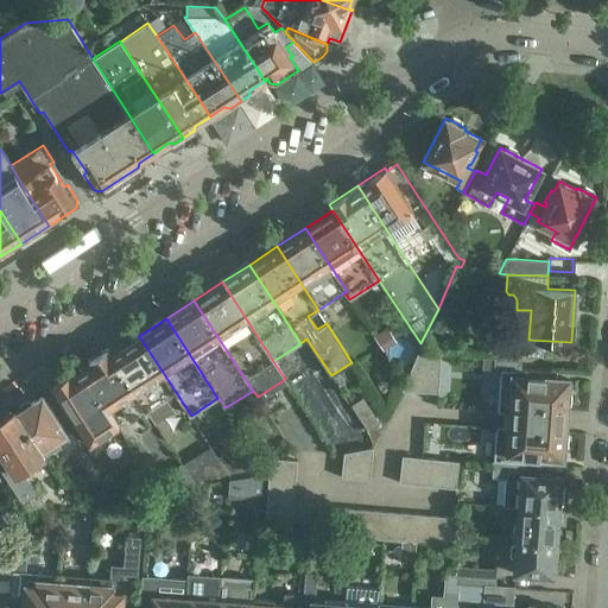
[(387,328),(374,336),(384,350),(397,342),(387,328)]
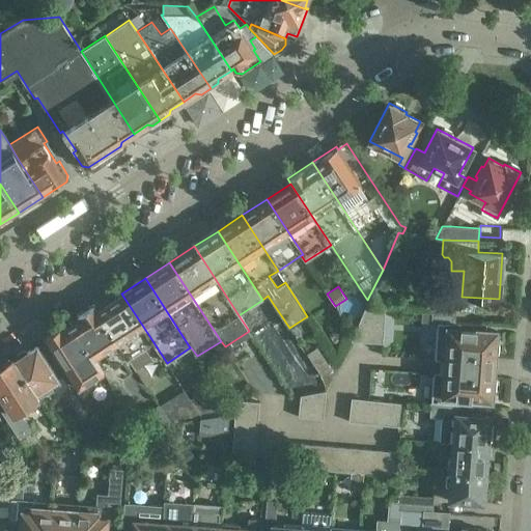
[(121,294),(98,309),(130,358),(154,342),(121,294)]
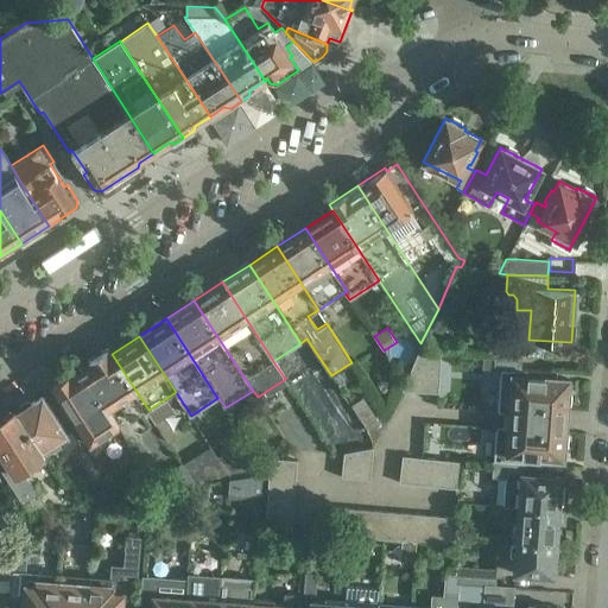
[(498,347),(498,348),(498,352),(496,352),(495,367),(501,367),(521,368),(521,354),(518,354),(518,353),(514,352),(514,347),(498,347)]
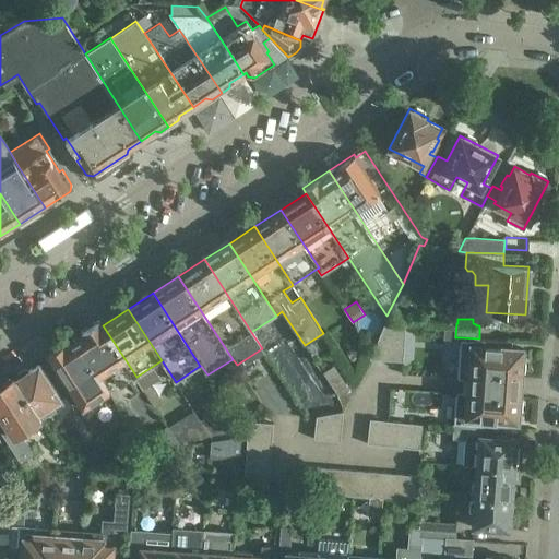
[(99,320),(73,336),(100,377),(110,370),(121,387),(137,377),(103,325),(99,320)]
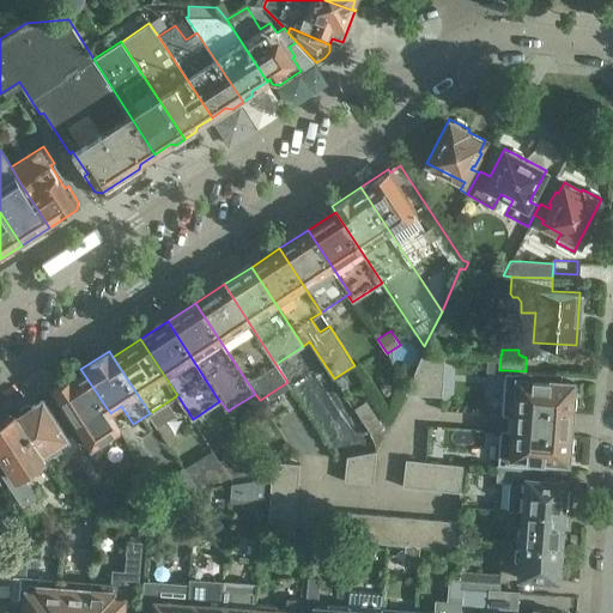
[(424,354),(418,368),(429,368),(428,395),(442,396),(444,356),(424,354)]
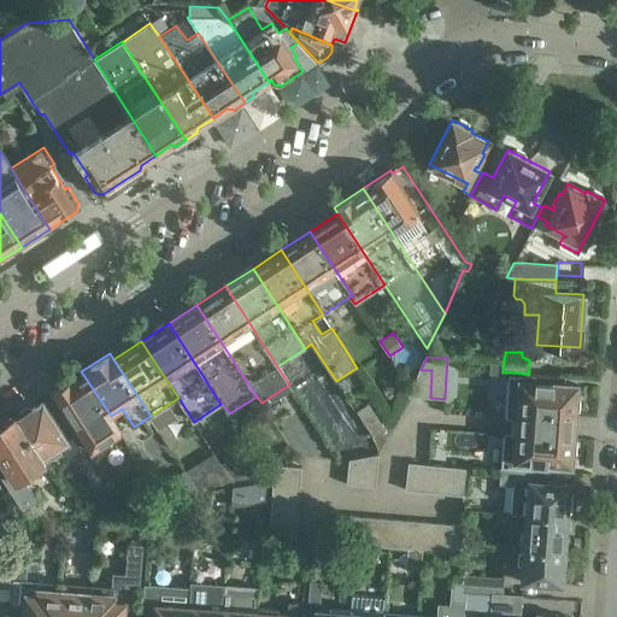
[(421,370),(407,397),(430,398),(432,370),(421,370)]
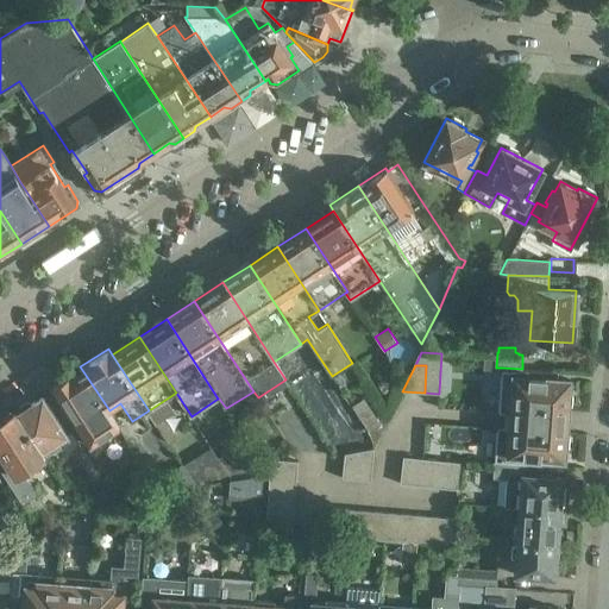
[(80,366),(52,384),(81,428),(82,428),(88,438),(106,426),(100,416),(110,410),(80,366)]
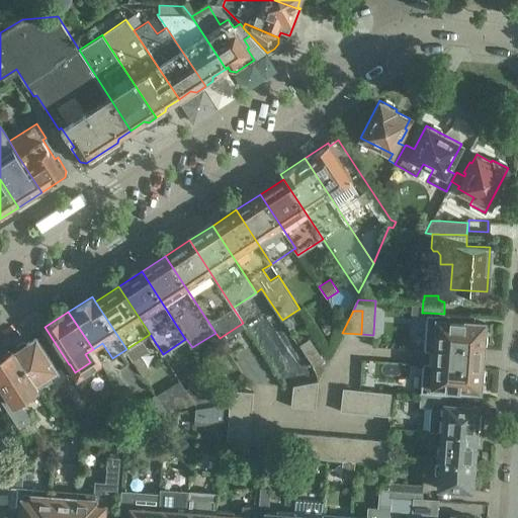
[(427,313),(424,351),(434,351),(483,354),(483,345),(486,344),(487,335),(484,334),(485,323),(468,322),(469,316),(444,314),(427,313)]
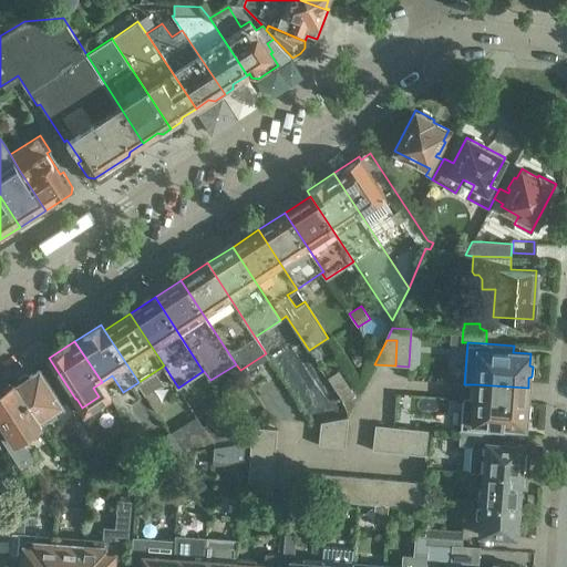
[(16,384),(41,423),(42,425),(58,415),(54,410),(63,404),(40,368),(29,375),(24,374),(17,379),(18,382),(16,384)]
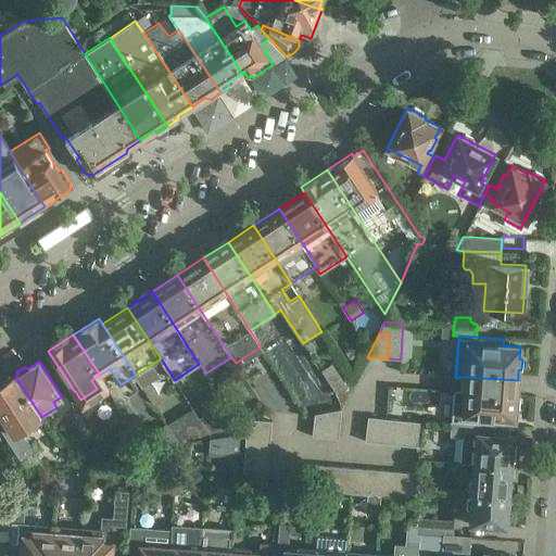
[(346,387),(332,364),(321,370),(337,394),(346,387)]
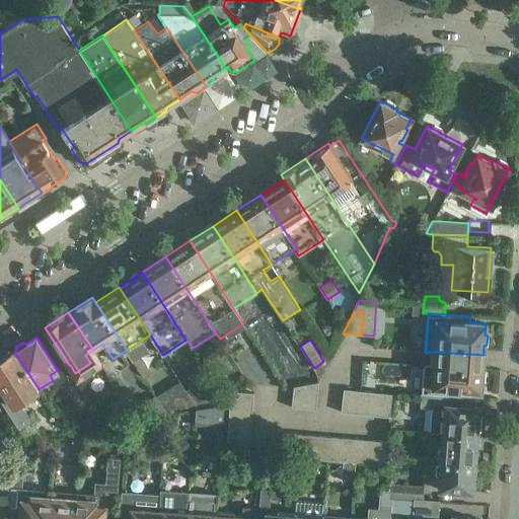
[(12,349),(0,357),(0,383),(8,396),(1,401),(24,437),(27,442),(41,435),(31,421),(18,400),(38,387),(14,352),(12,349)]
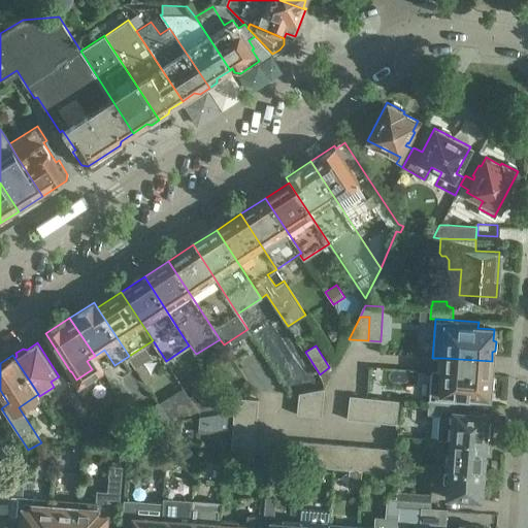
[(431,370),(429,400),(459,402),(472,403),(472,398),(489,399),(490,388),(493,387),(493,378),(491,375),(491,367),(492,361),(442,358),(441,364),(441,370),(431,370)]
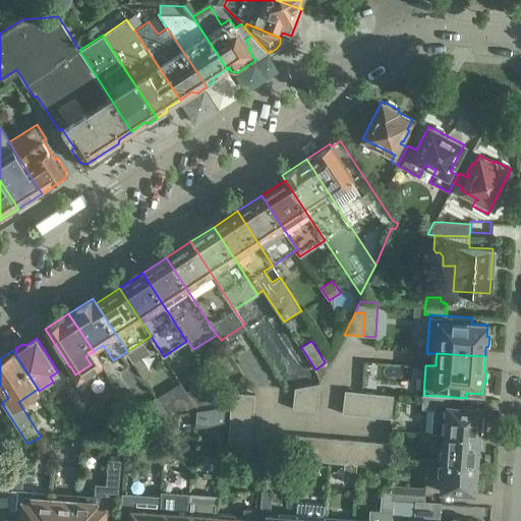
[(152,375),(139,356),(132,361),(143,381),(152,375)]
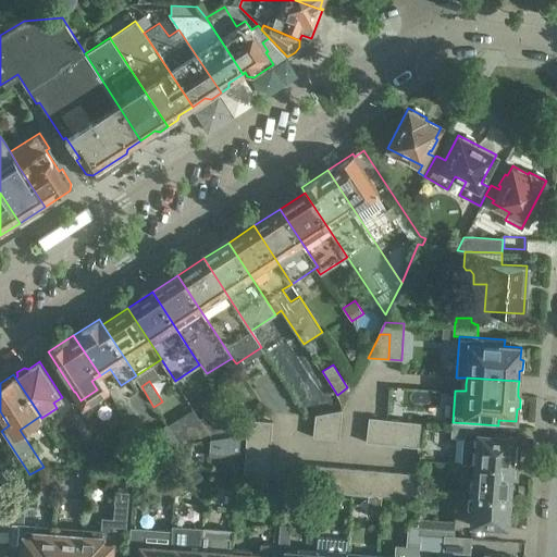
[(235,398),(225,405),(233,418),(244,411),(235,398)]
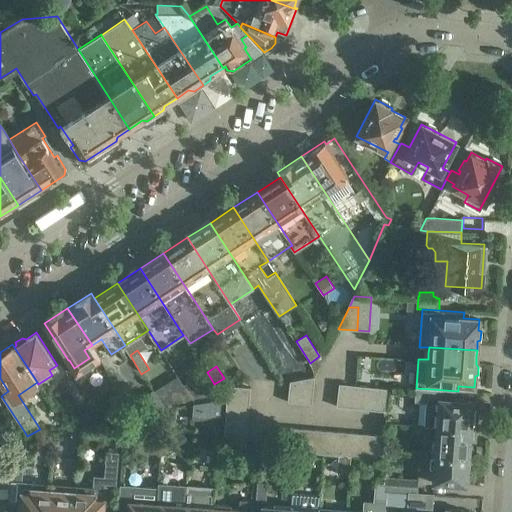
[(65,367),(56,372),(61,379),(69,374),(65,367)]
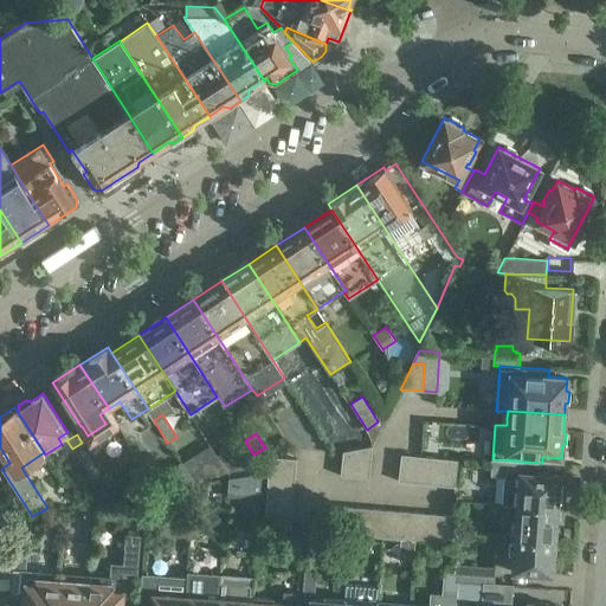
[(210,445),(182,462),(194,479),(229,471),(218,456),(218,455),(210,445)]
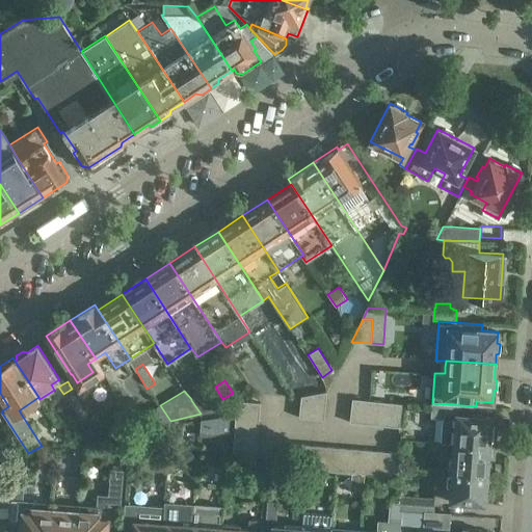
[(201,392),(191,399),(191,400),(201,414),(217,411),(215,400),(208,402),(201,392)]
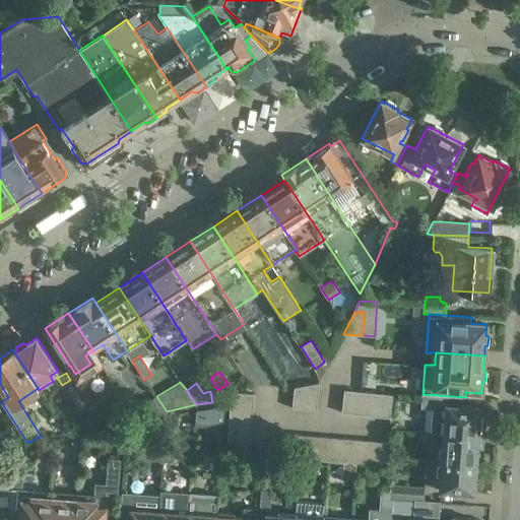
[(319,383),(307,385),(304,409),(316,410),(319,383)]
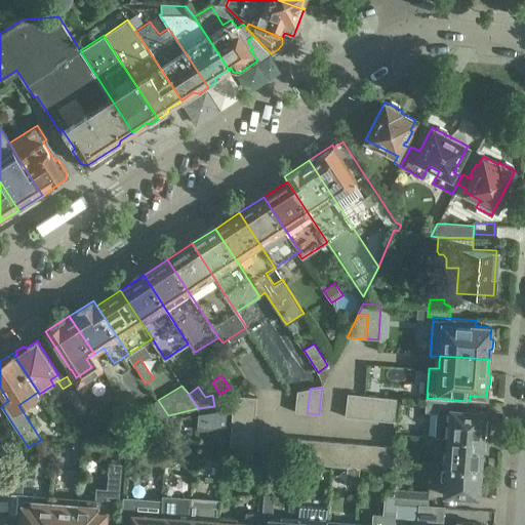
[(294,411),(307,413),(310,389),(296,391),(294,411)]
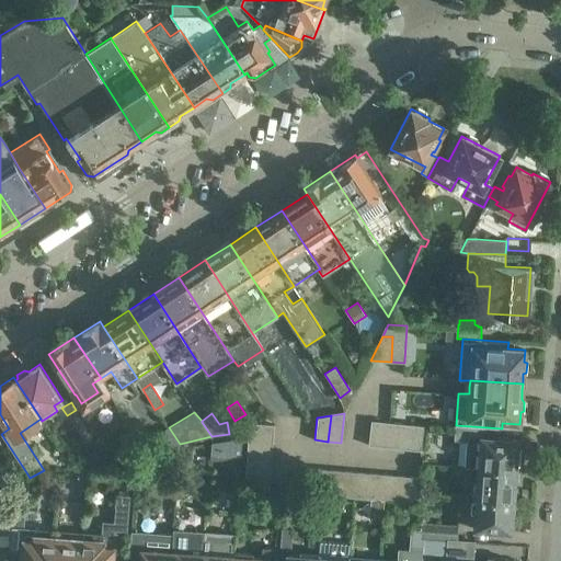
[(385,422),(371,420),(368,445),(381,446),(385,422)]
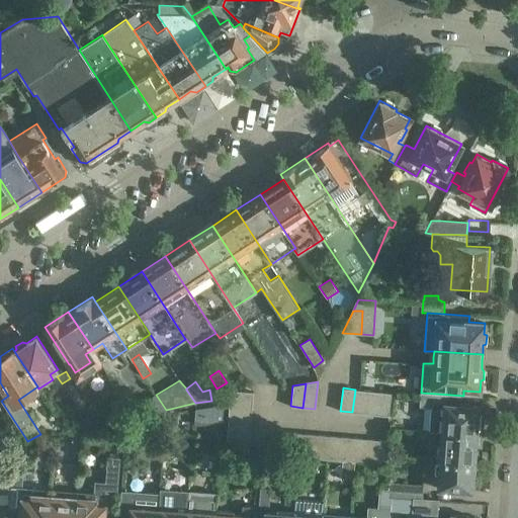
[(253,392),(230,390),(229,402),(252,404),(253,392)]
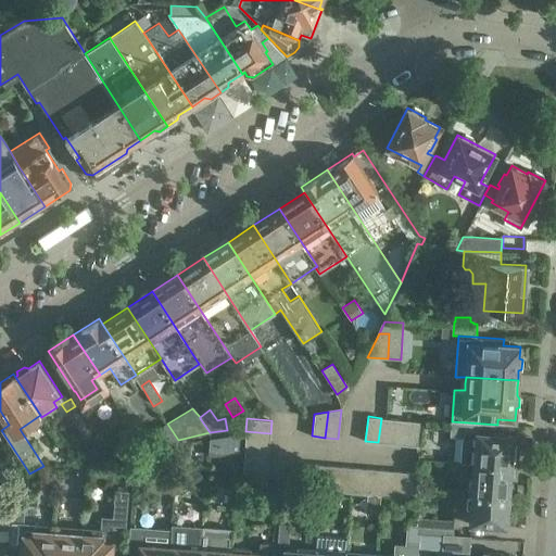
[(394,419),(381,418),(378,442),(391,444),(394,419)]
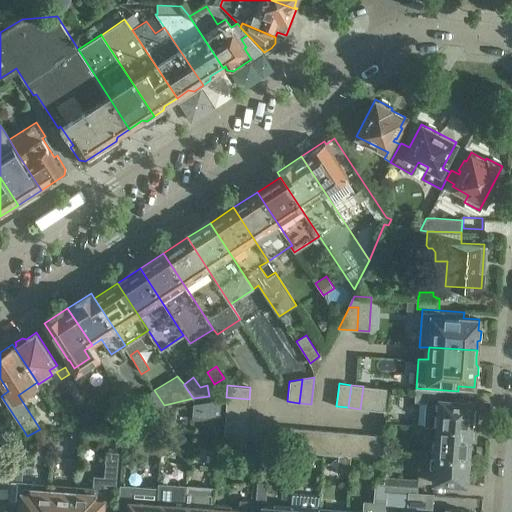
[(363,386),(360,409),(372,410),(375,387),(363,386)]
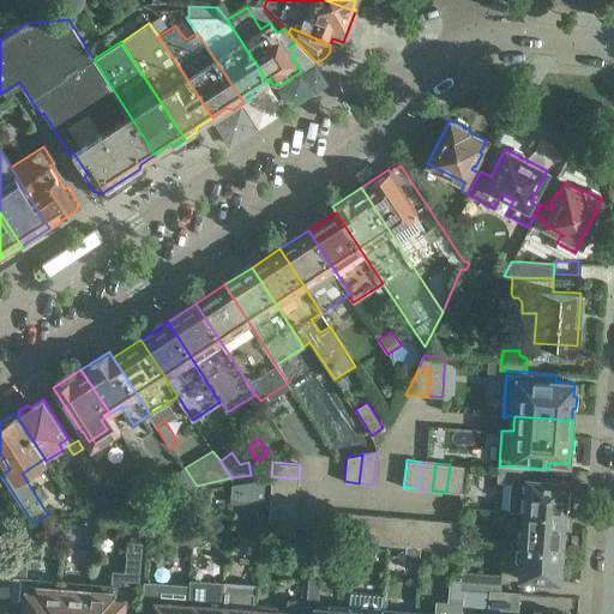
[(134,464),(104,485),(116,501),(125,495),(128,500),(152,497),(157,491),(149,477),(145,480),(134,464)]
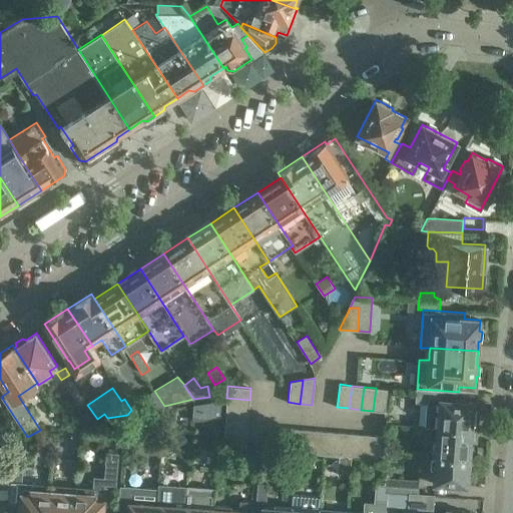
[(388,389),(376,388),(373,411),(385,412),(388,389)]
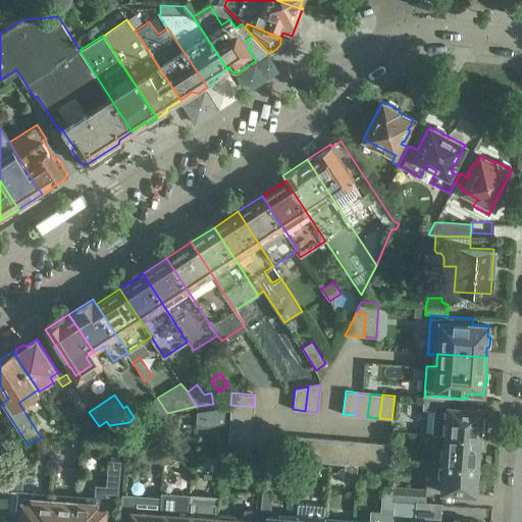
[(423,396),(423,398),(422,409),(434,410),(432,433),(480,436),(482,409),(453,407),(454,398),(424,396),(423,396)]
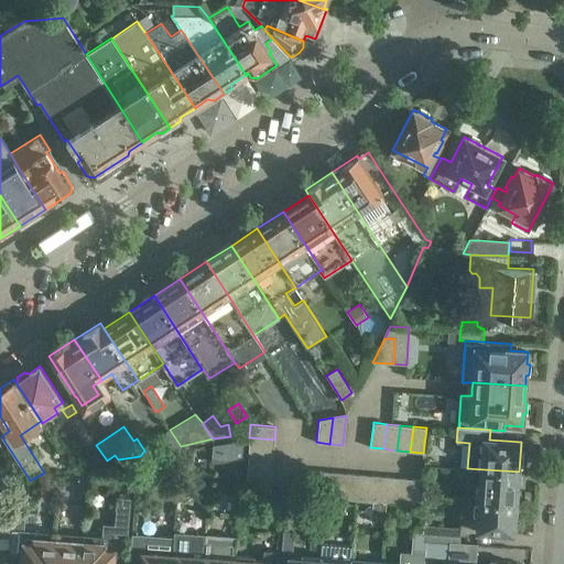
[(148,433),(137,438),(144,451),(147,454),(181,446),(170,430),(152,440),(148,433)]
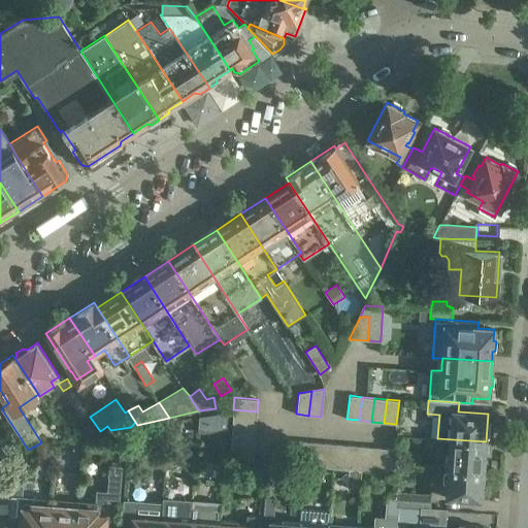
[(257,411),(233,409),(232,422),(256,424),(257,411)]
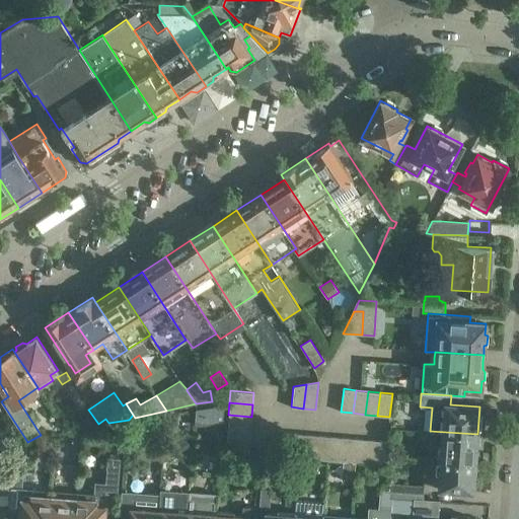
[(198,411),(197,422),(221,424),(222,412),(209,410),(198,411)]
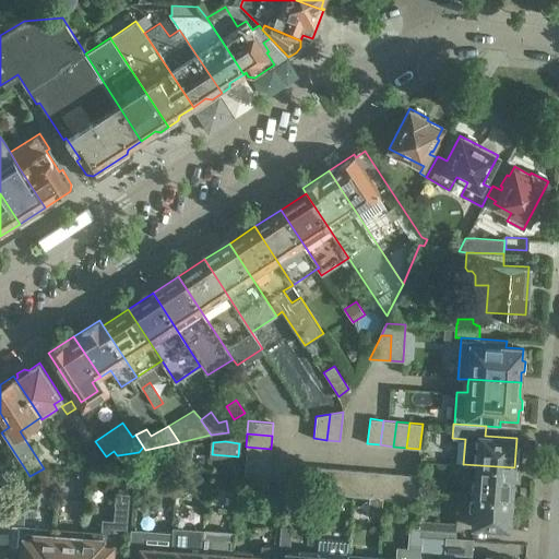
[(270,462),(271,449),(246,447),(245,460),(270,462)]
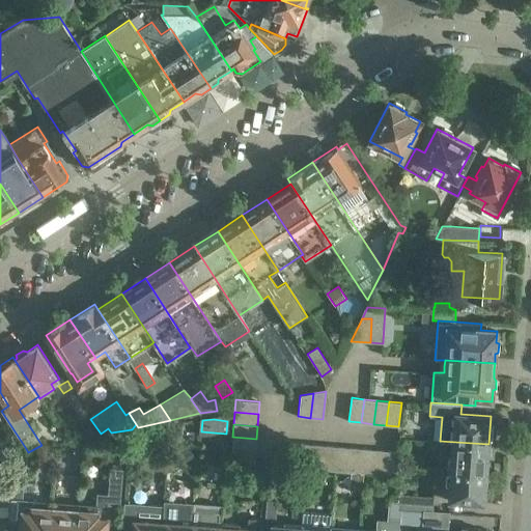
[(256,439),(232,437),(231,449),(255,451),(256,439)]
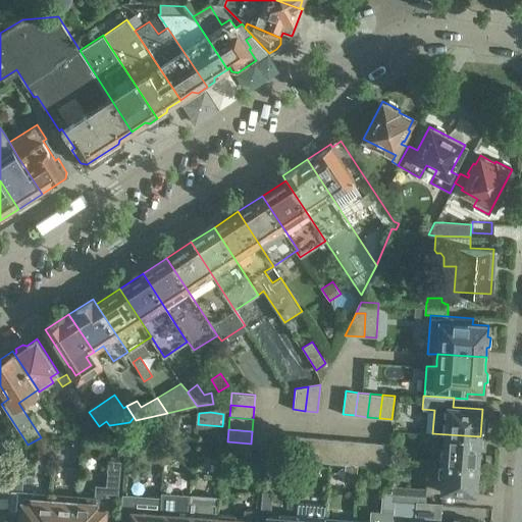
[(444,449),(442,463),(478,465),(480,436),(432,433),(432,445),(434,448),(444,449)]
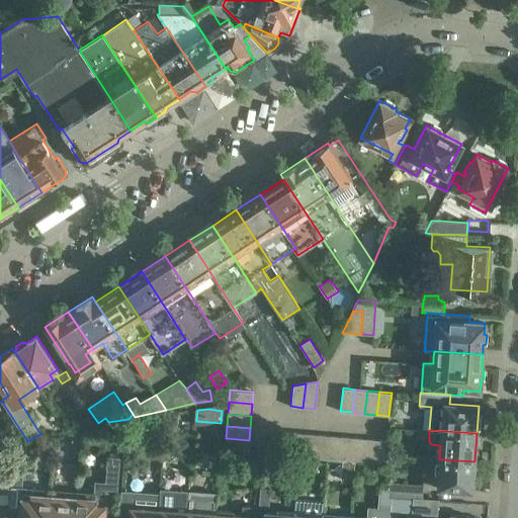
[(291,432),(279,431),(277,454),(289,455),(291,432)]
